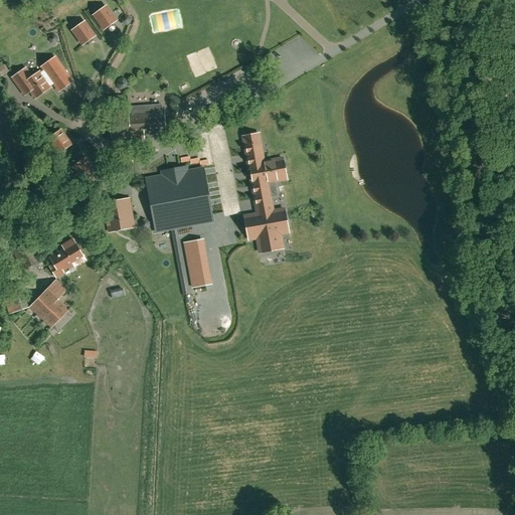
[(104,29),(116,21),(106,7),(94,15),(104,29)]
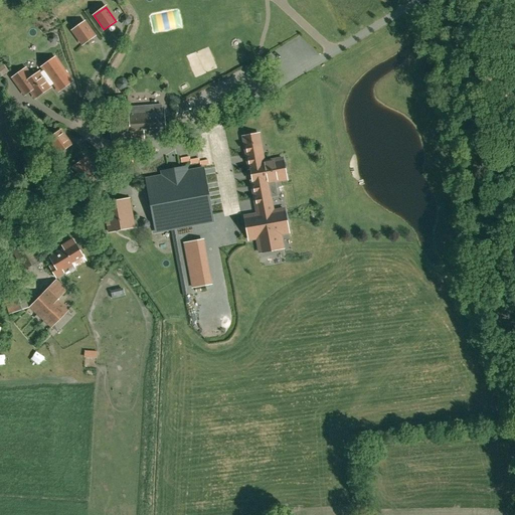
[(122,22),(127,24),(131,23),(133,18),(131,13),(126,11),(122,13),(120,17),(122,22)]
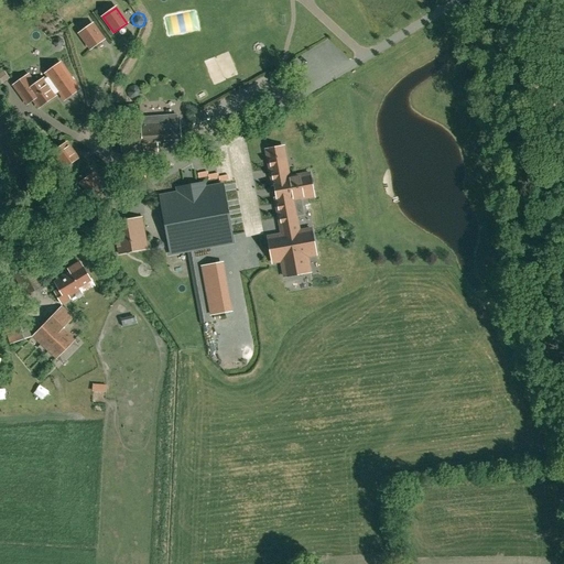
[(104,40),(93,24),(79,33),(90,49),(104,40)]
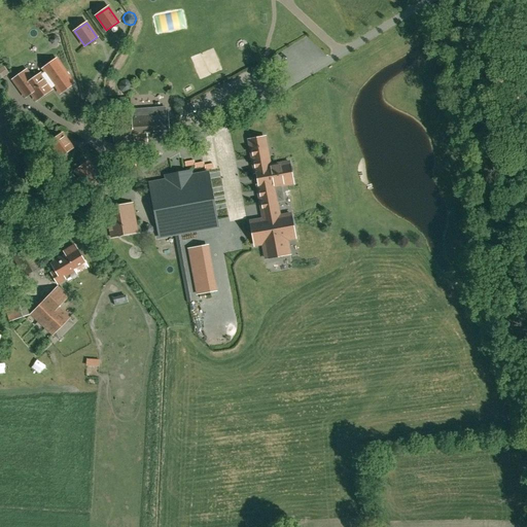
[(58,43),(59,40),(58,36),(55,35),(50,36),(49,40),(50,43),(55,45),(58,43)]
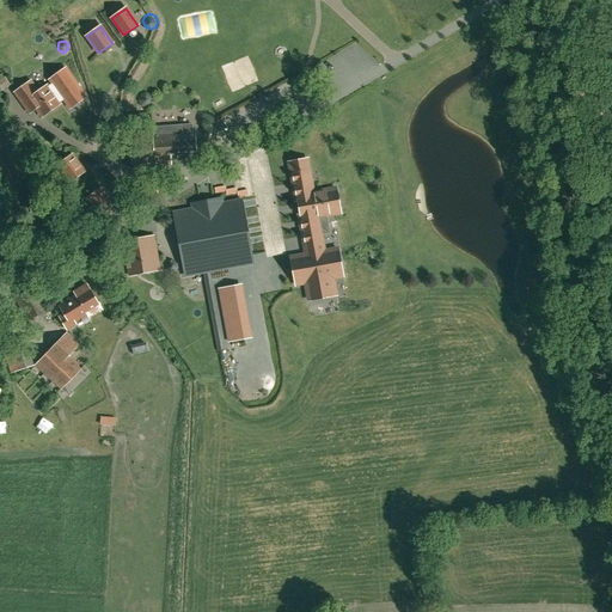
[(53,84),(48,87),(59,103),(63,99),(69,108),(75,104),(80,101),(85,97),(66,68),(50,80),(53,84)]
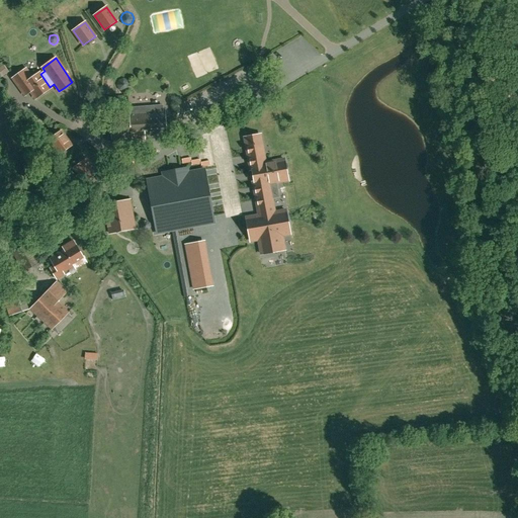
[(0,78),(9,72),(4,65),(0,68),(0,78)]
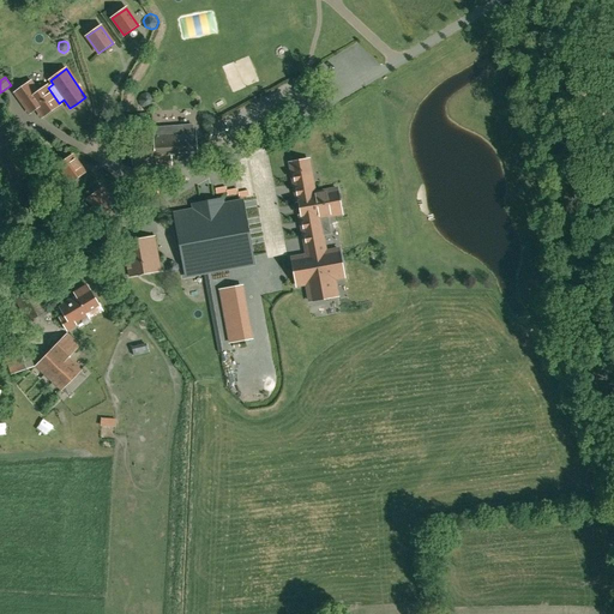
[(29,83),(16,92),(24,106),(30,114),(36,109),(42,116),(60,104),(59,103),(48,88),(47,86),(38,92),(31,82),(29,84),(29,83)]
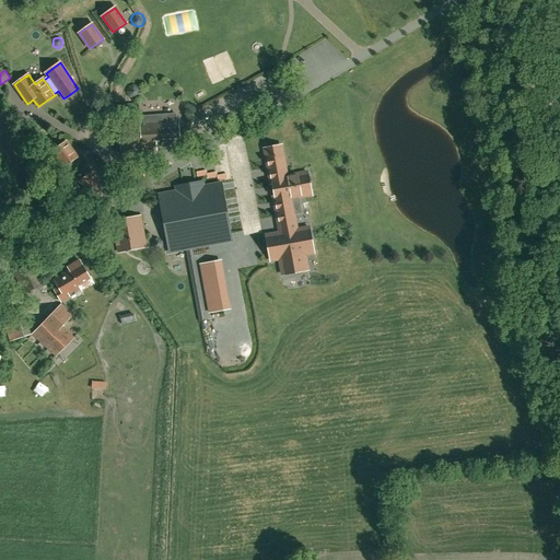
[(129,96),(135,98),(139,96),(141,91),(139,86),(133,84),(129,86),(127,91),(129,96)]
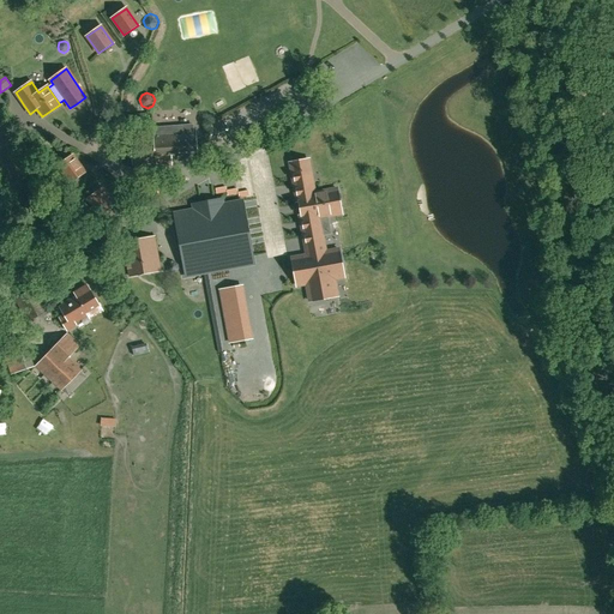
[(124,130),(130,125),(125,118),(108,128),(116,142),(127,134),(124,130)]
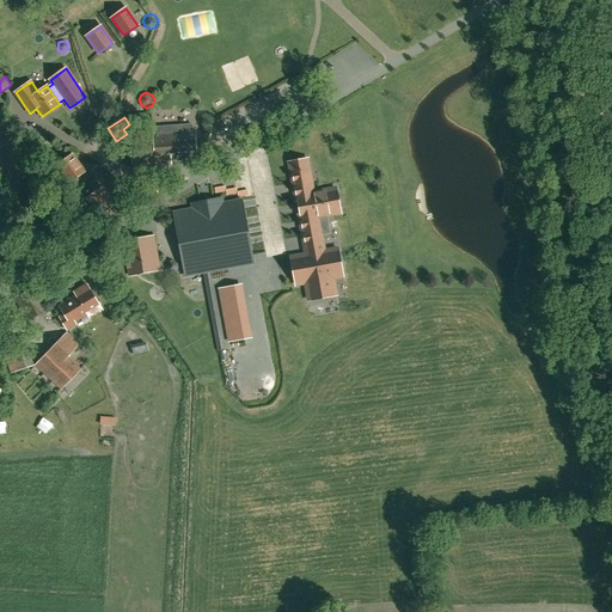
[(195,130),(153,134),(153,138),(129,140),(132,165),(155,163),(155,166),(172,165),(172,161),(197,160),(195,130)]
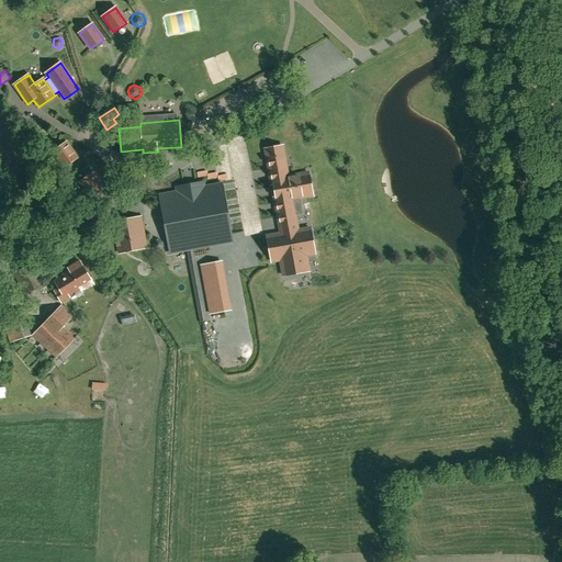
[(77,158),(66,143),(54,152),(65,167),(77,158)]
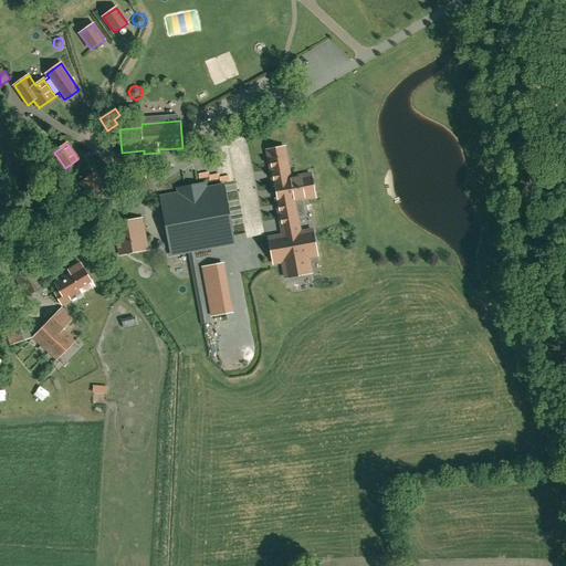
[(268,149),(272,175),(279,174),(286,173),(289,171),(284,146),(268,149)]
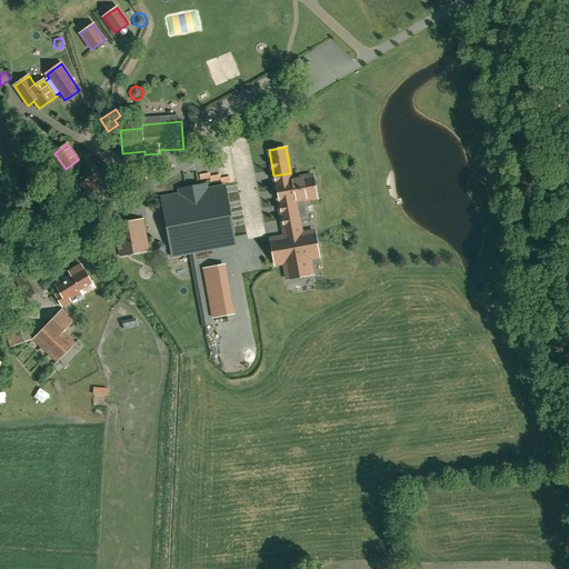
[(278,200),(280,211),(285,237),(270,239),(272,248),(273,256),(275,265),(283,263),(287,279),(293,278),(292,275),(306,271),(307,276),(312,275),(310,259),(319,257),(313,231),(299,233),(293,202),(313,199),(317,198),(312,175),(309,176),(291,179),(289,179),(288,173),(280,175),(273,176),(276,187),(277,186),(278,190),(279,196),(279,200),(278,200)]
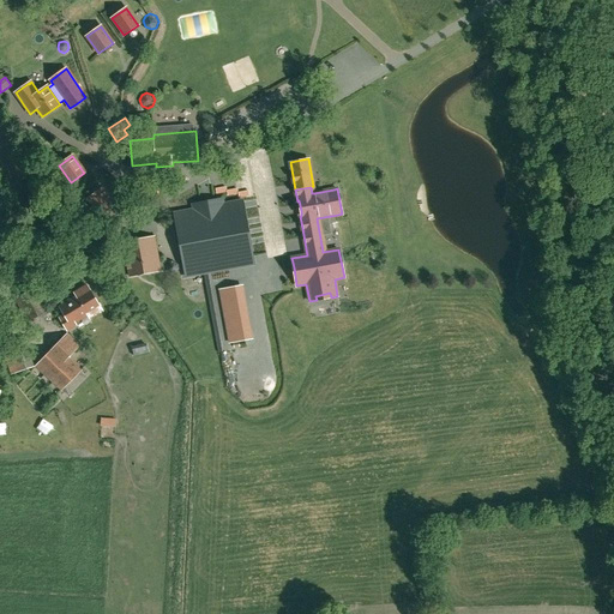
[(114,205),(106,194),(102,188),(88,199),(100,215),(114,205)]
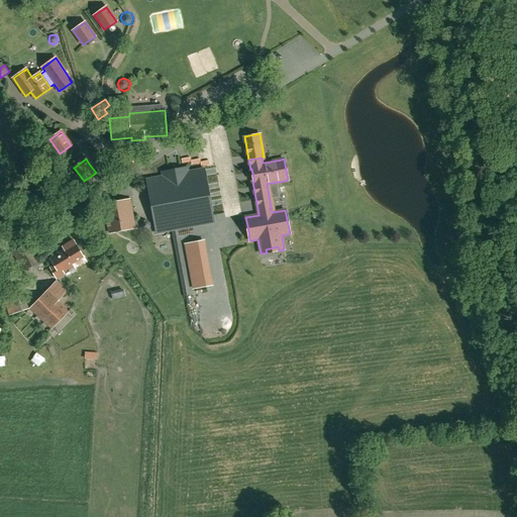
[(203,169),(145,179),(153,225),(211,215),(203,169)]
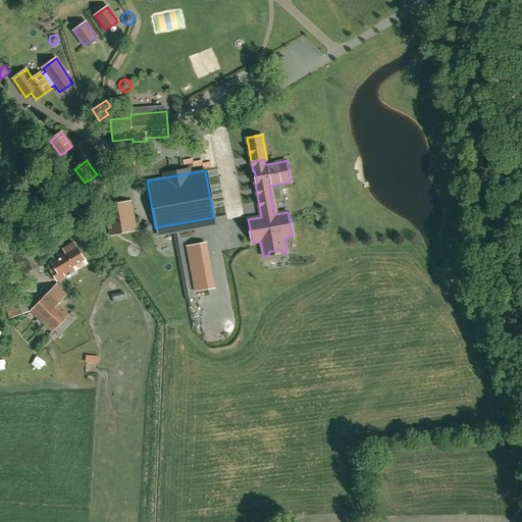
[(136,230),(131,201),(105,205),(110,235),(136,230)]
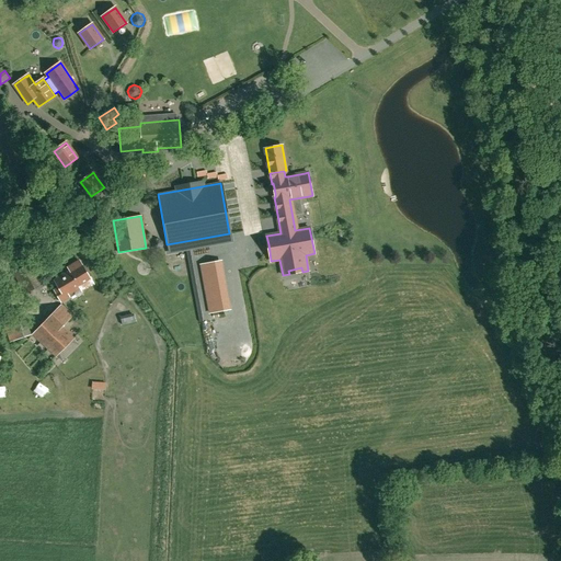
[(159,239),(155,240),(152,243),(152,248),(157,250),(161,250),(163,245),(162,241),(159,239)]
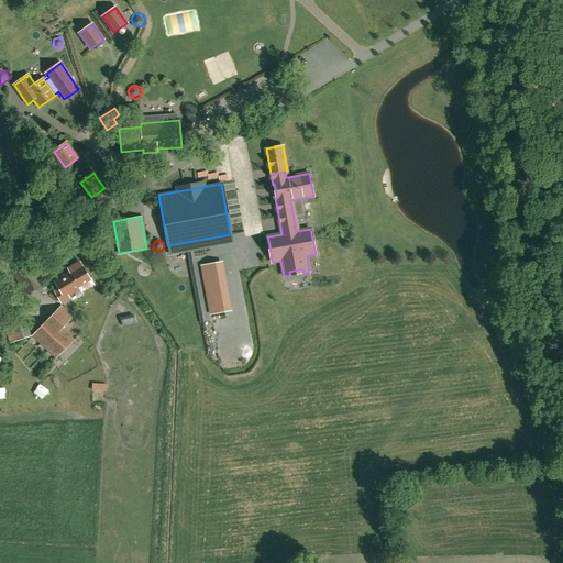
[(70,272),(55,282),(58,288),(54,291),(62,302),(69,298),(68,295),(80,288),(83,291),(95,285),(79,261),(68,268),(70,272)]
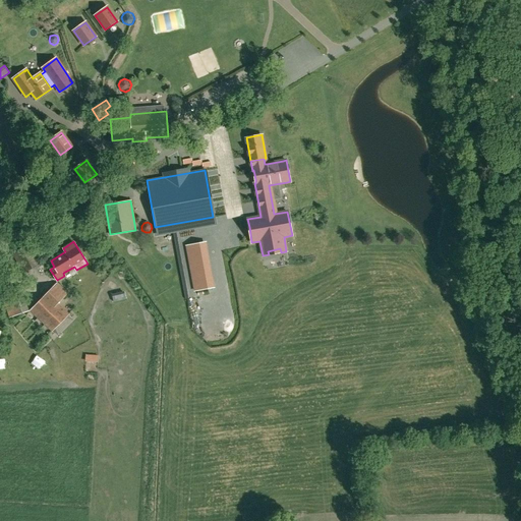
[(207,242),(185,245),(193,291),(215,288),(207,242)]
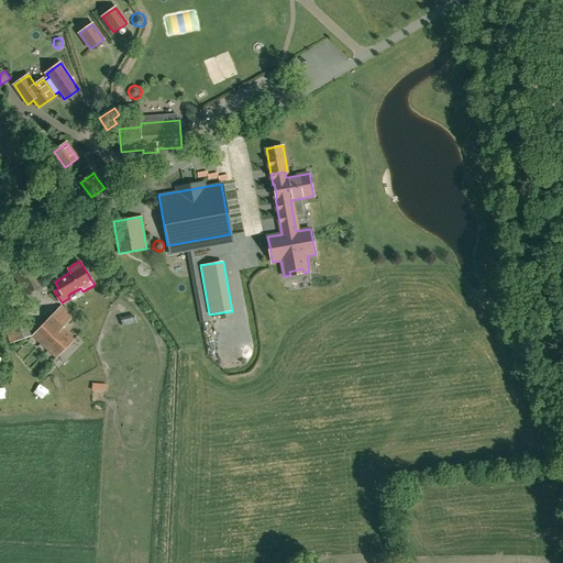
[(0,312),(0,315),(13,309),(10,300),(0,304),(0,312)]
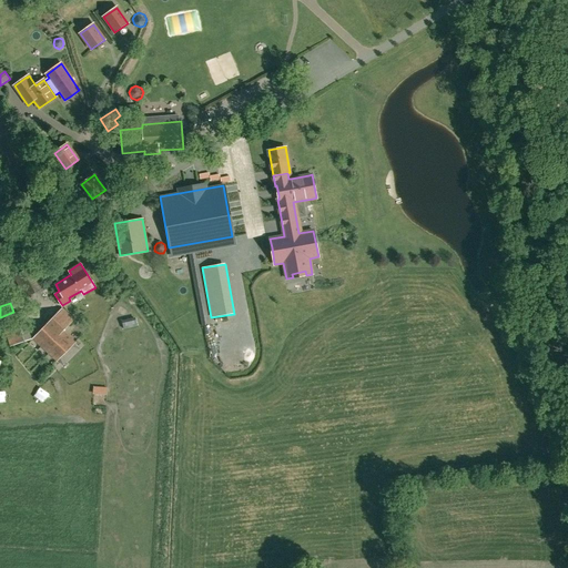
[(33,338),(57,362),(74,343),(62,332),(74,320),(62,308),(33,338)]
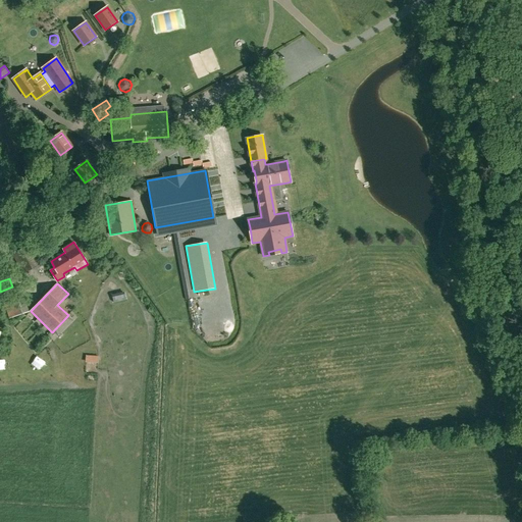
[(124,292),(112,295),(114,303),(126,300),(124,292)]
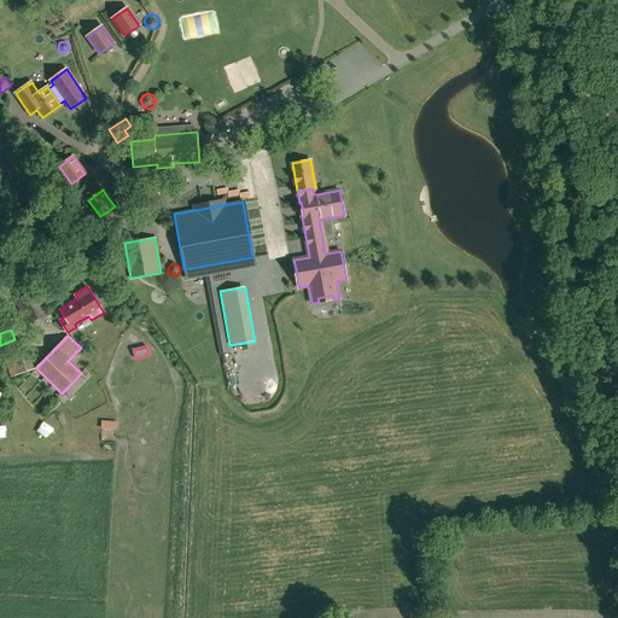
[(28,357),(24,359),(24,361),(18,362),(18,371),(29,369),(28,357)]
